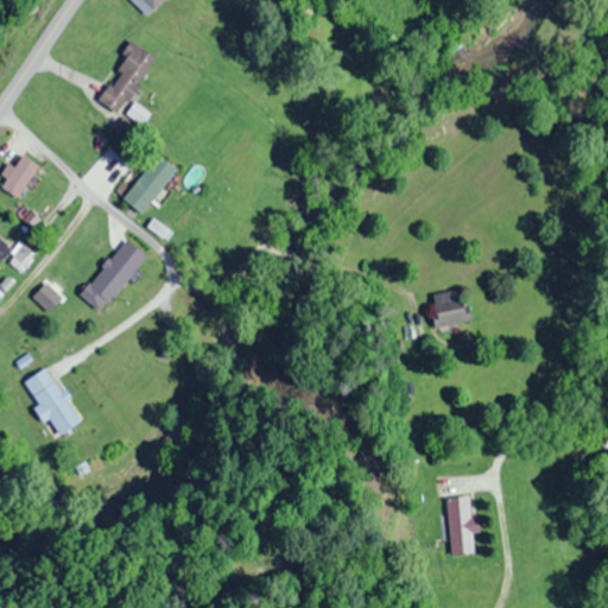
[(139,0),(151,11),(160,0),(139,0)]
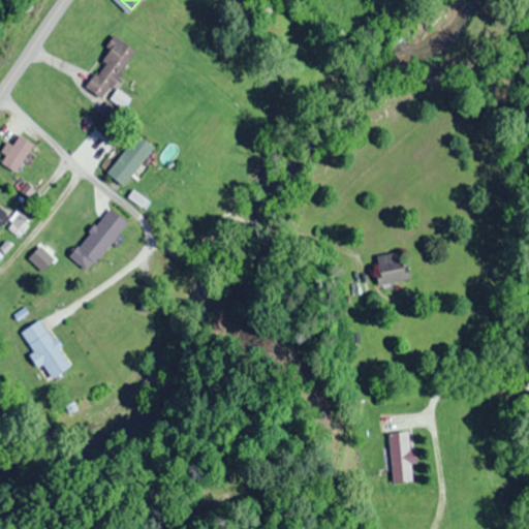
[(101,99),(134,53),(117,39),(83,86),(101,99)]
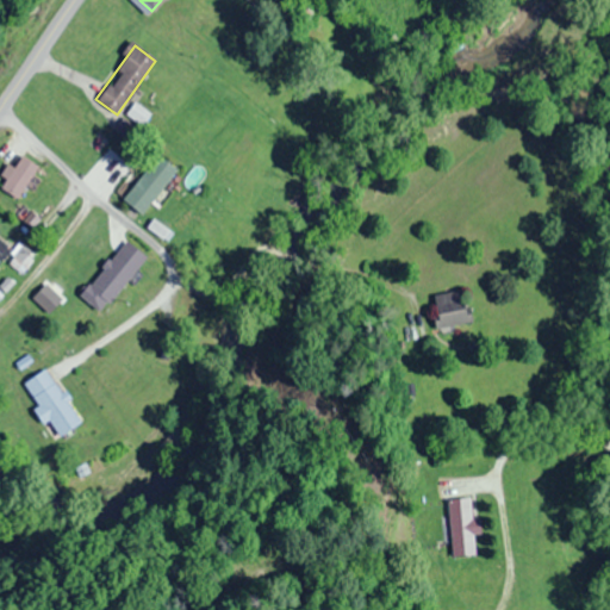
[(175,169),(155,155),(120,201),(141,216),(175,169)]
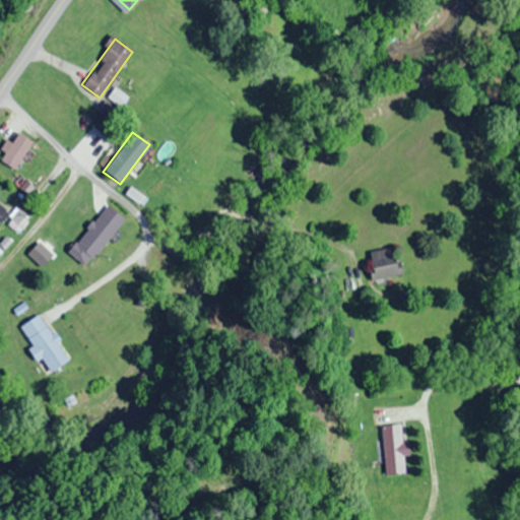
[(10,144),(8,142),(0,154),(0,159),(14,170),(33,143),(17,133),(10,144)]
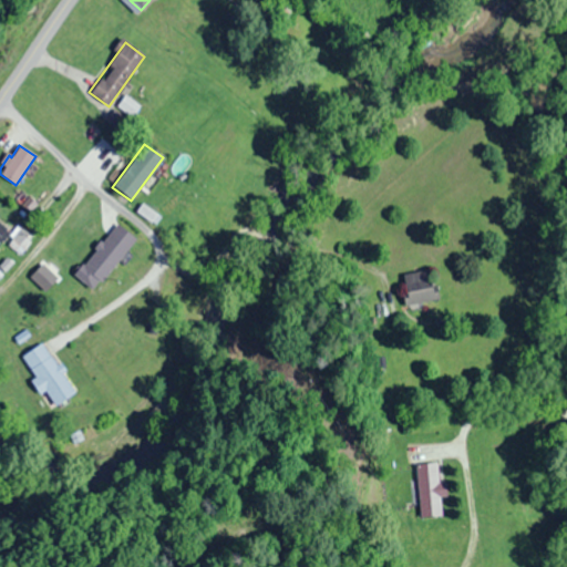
[(135,241),(117,225),(71,272),(89,289),(135,241)]
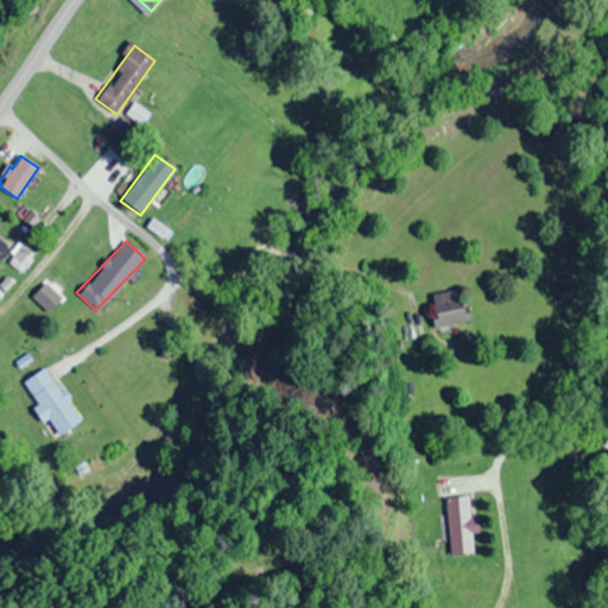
[(462,287),(429,293),(435,327),(468,321),(462,287)]
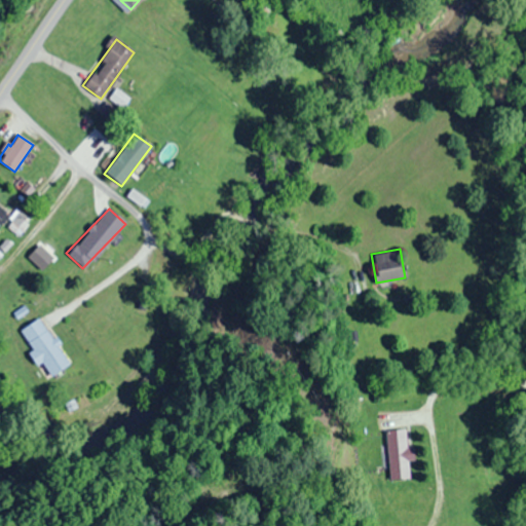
[(20,329),(33,351),(32,351),(46,377),(68,364),(41,316),(20,329)]
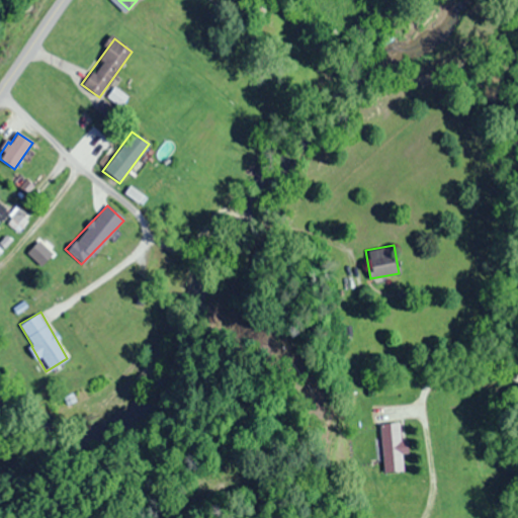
[(405,441),(401,442),(399,423),(379,424),(382,472),(403,471),(402,452),(406,452),(405,441)]
